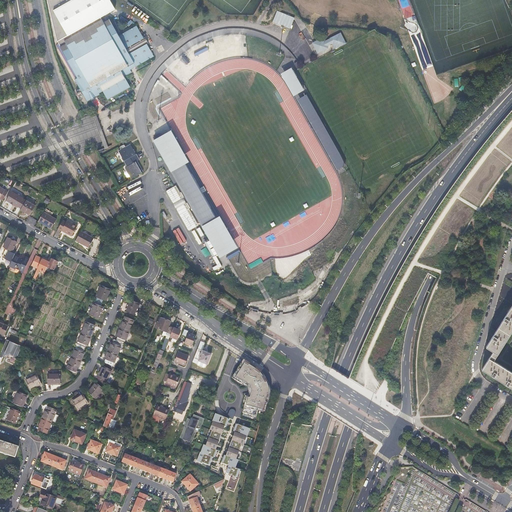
[(80,91),(76,93),(80,99),(84,97),(87,103),(90,101),(91,102),(97,99),(97,98),(100,96),(100,95),(104,93),(109,101),(131,88),(125,78),(132,73),(130,71),(133,69),(135,70),(136,67),(153,57),(146,45),(148,44),(144,38),(143,39),(136,27),(118,37),(109,21),(104,24),(100,18),(115,9),(110,0),(50,0),(47,2),(50,7),(49,8),(51,13),(50,13),(53,18),(51,19),(54,24),(53,25),(56,30),(54,30),(57,35),(56,36),(58,41),(57,42),(59,46),(56,47),(76,81),(75,82),(80,91)]
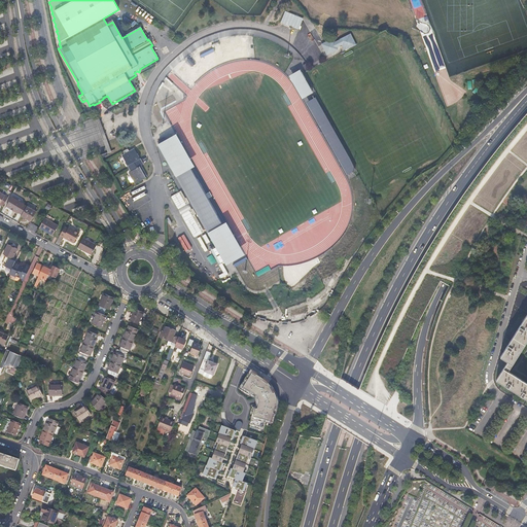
[(303,18),(285,10),(281,22),(299,29),(303,18)]
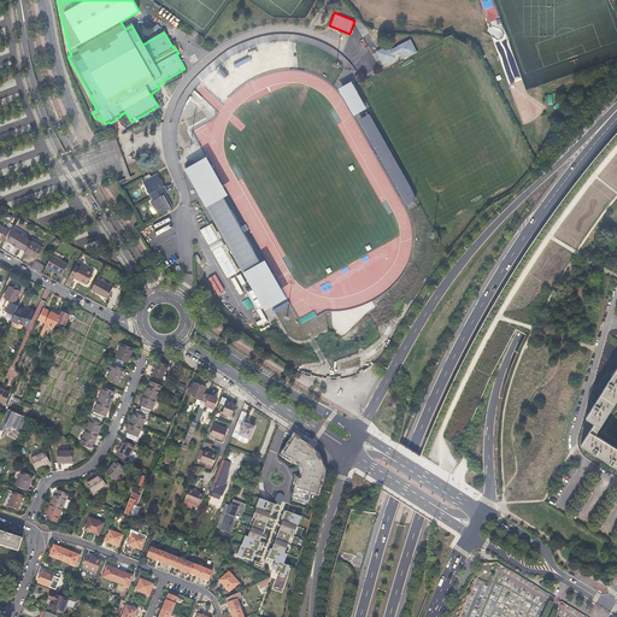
[(377,52),(383,64),(395,58),(394,56),(401,52),(404,58),(416,52),(410,40),(398,46),(392,50),(389,46),(377,52)]
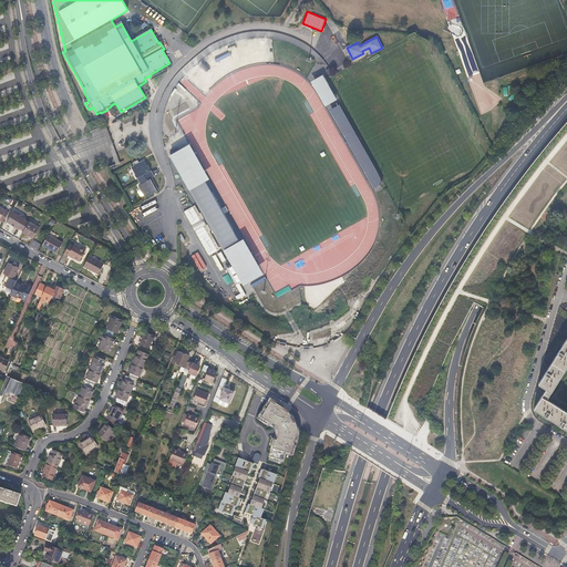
[(240,43),(244,60),(266,57),(263,40),(240,43)]
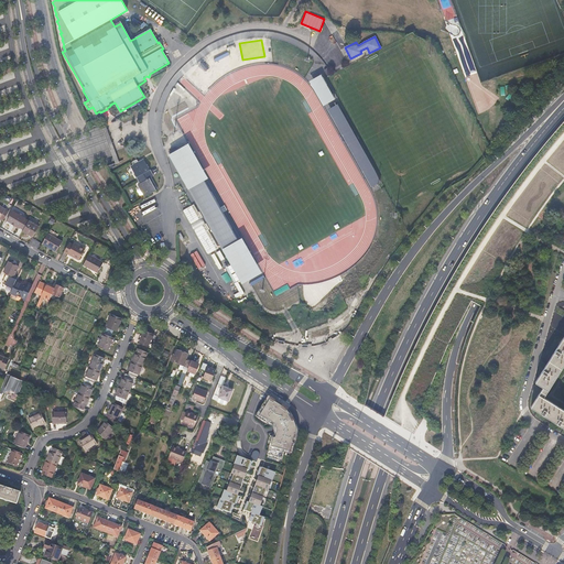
[(227,49),(207,60),(216,74),(235,63),(227,49)]
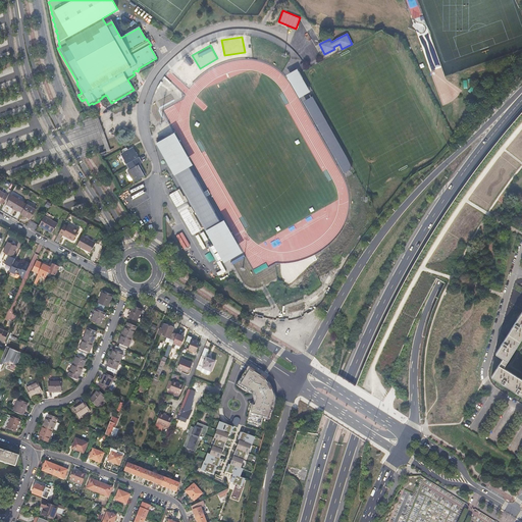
[(181,63),(168,79),(180,89),(194,72),(181,63)]
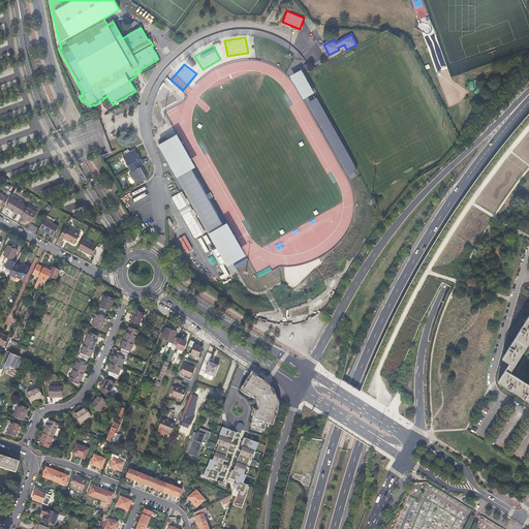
[(293,76),(305,96),(312,92),(301,71),(293,76)]
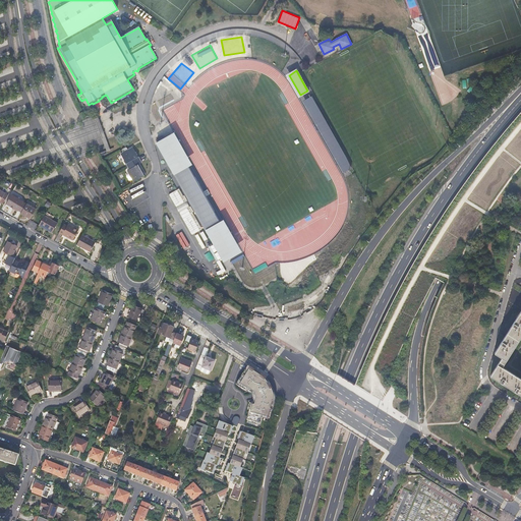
[(443,80),(436,82),(438,91),(445,89),(443,80)]
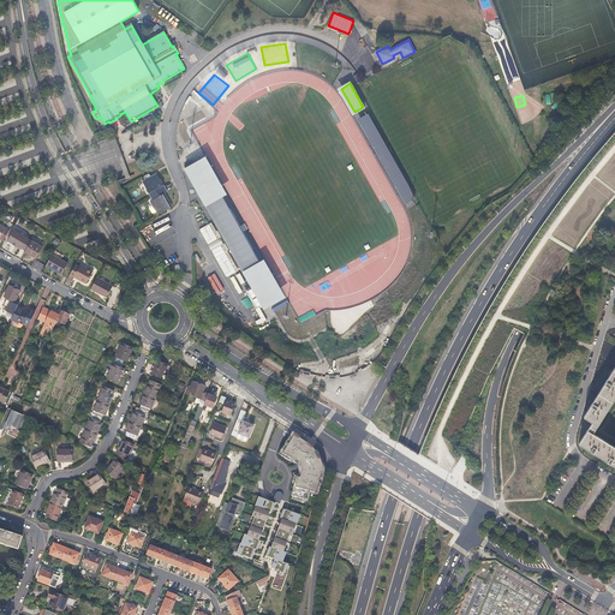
[(368,114),(358,120),(404,203),(415,197),(368,114)]
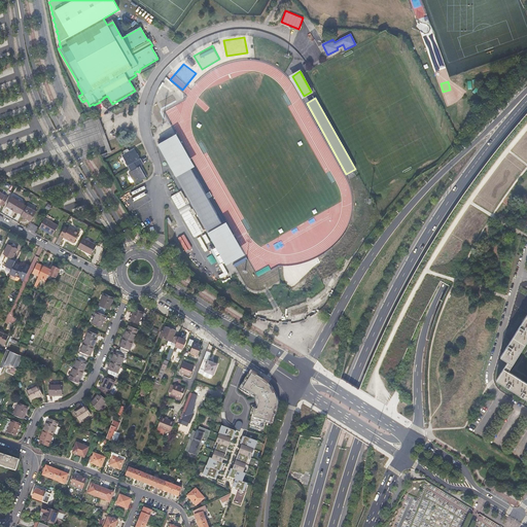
[(184,159),(172,166),(176,176),(186,171),(183,166),(187,164),(190,169),(197,166),(180,135),(173,138),(184,159)]
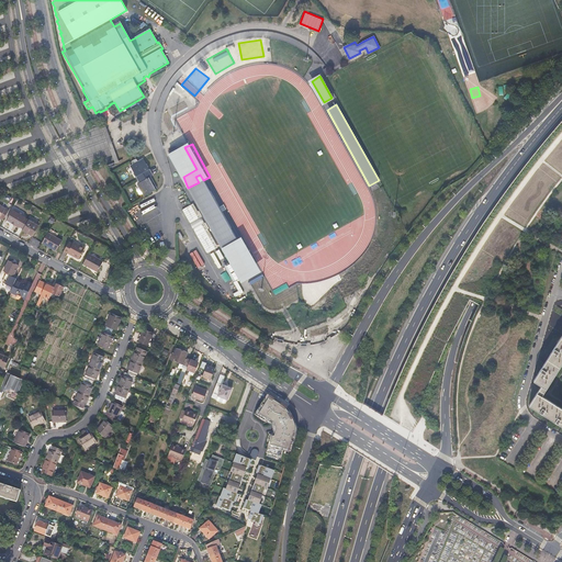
[(184,147),(171,155),(183,177),(197,169),(184,147)]
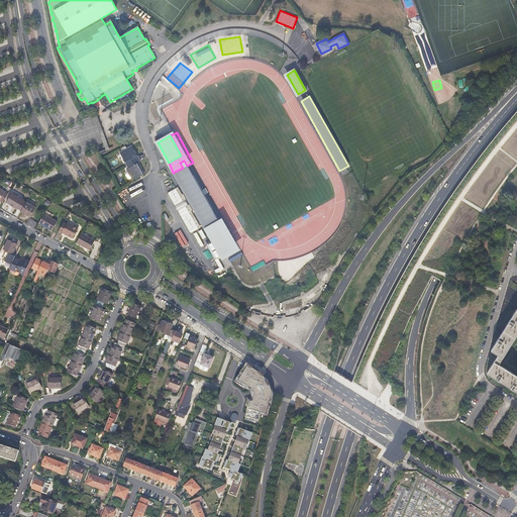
[(126,169),(132,180),(144,173),(138,163),(140,161),(134,149),(134,150),(131,145),(126,147),(125,145),(124,145),(121,147),(120,148),(122,150),(119,151),(128,168),(126,169)]
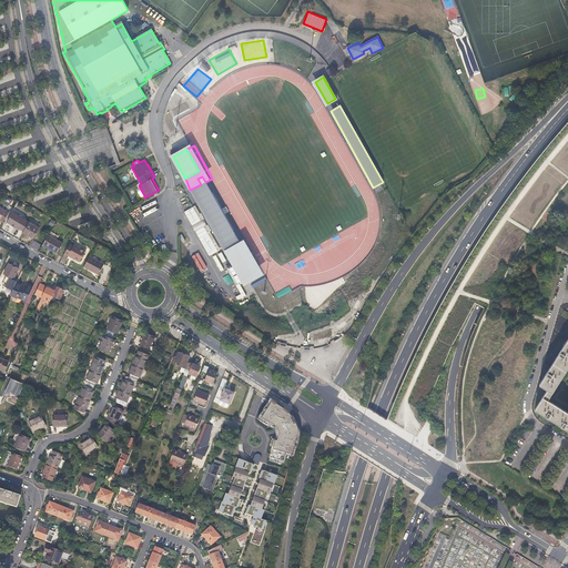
[(202,176),(198,179),(201,184),(190,190),(224,251),(239,242),(205,182),(202,176)]
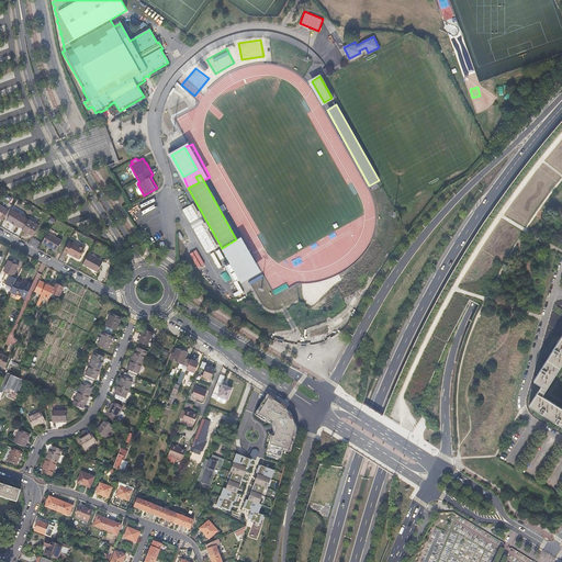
[(193,203),(182,209),(206,251),(217,246),(193,203)]
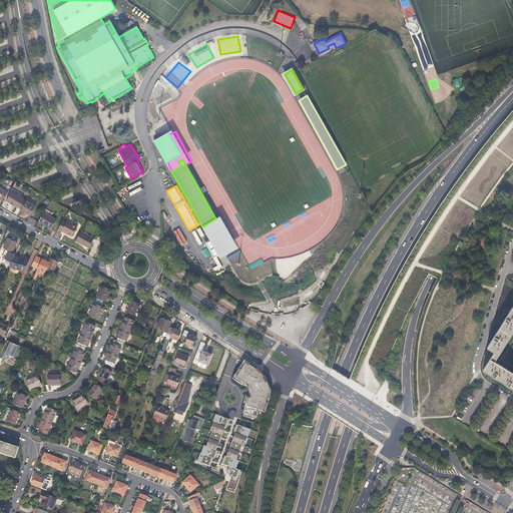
[(18,207),(23,198),(11,191),(6,200),(18,207)]
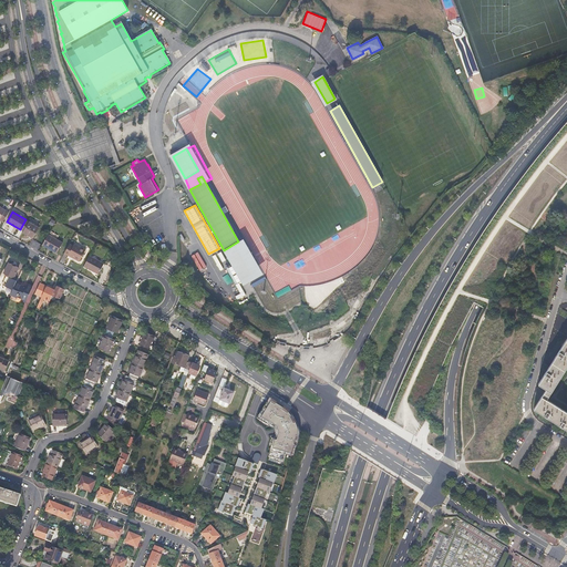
[(29,223),(23,232),(33,238),(39,228),(29,223)]
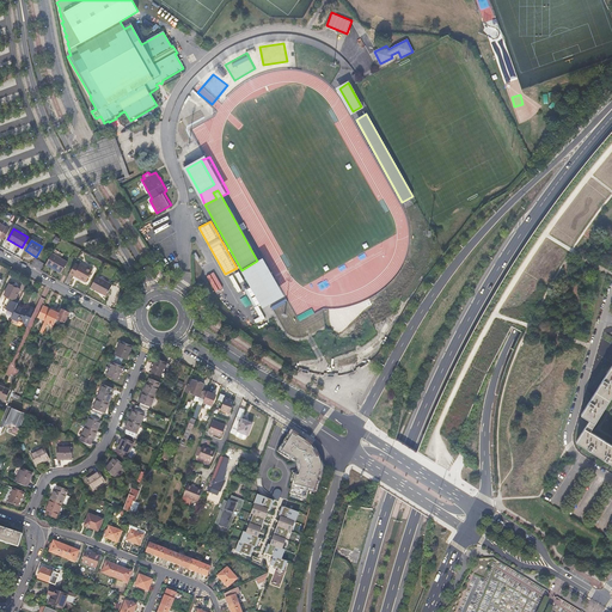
[(54,250),(46,264),(62,274),(68,263),(61,258),(63,255),(54,250)]
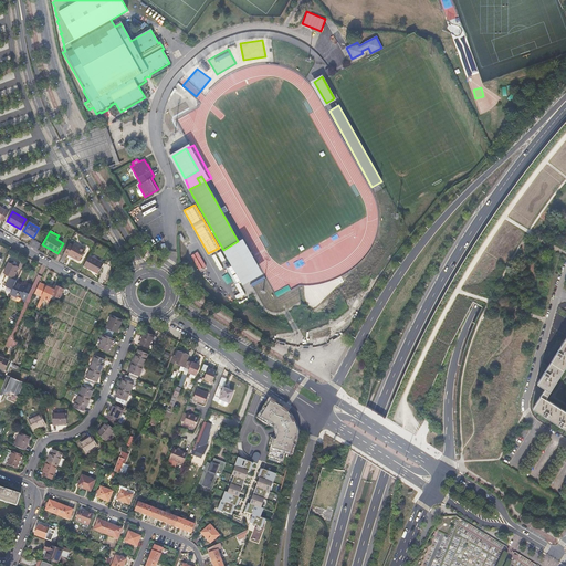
[(248,240),(226,250),(247,285),(268,274),(248,240)]
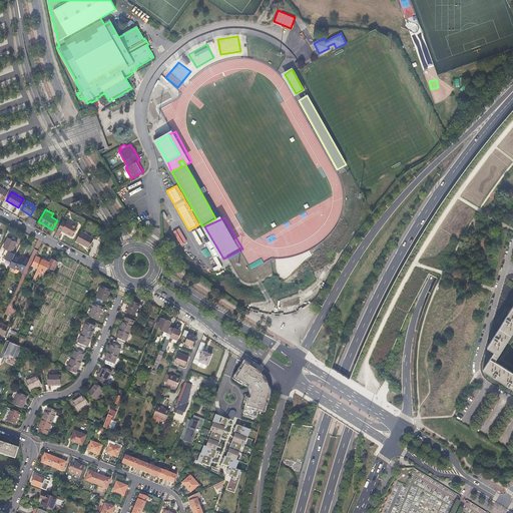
[(63,220),(58,228),(72,236),(77,225),(67,220),(66,222),(63,220)]
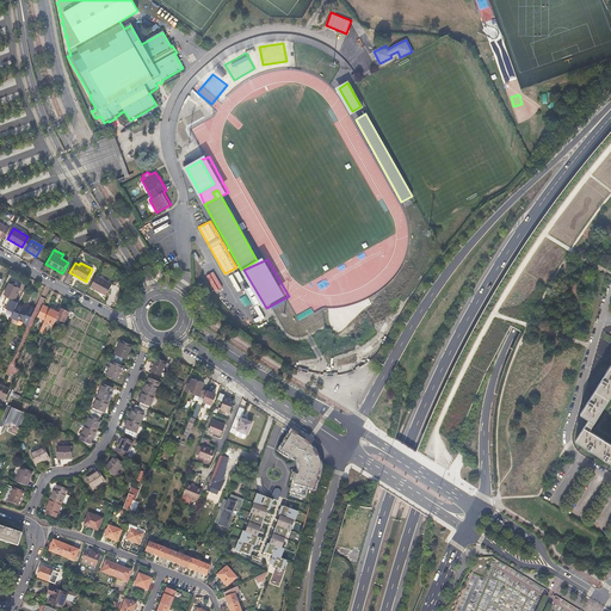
[(96,275),(90,287),(106,295),(112,284),(96,275)]
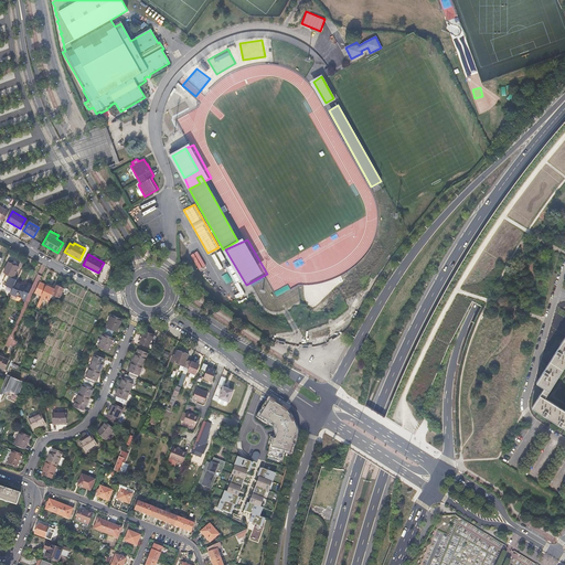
[(9,262),(3,272),(13,276),(19,266),(9,262)]
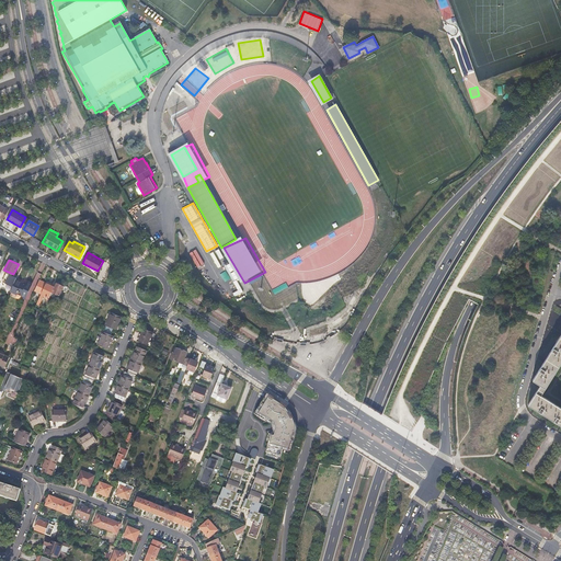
[(21,295),(26,297),(32,284),(16,276),(15,279),(10,290),(18,294),(19,292),(22,293),(21,295)]
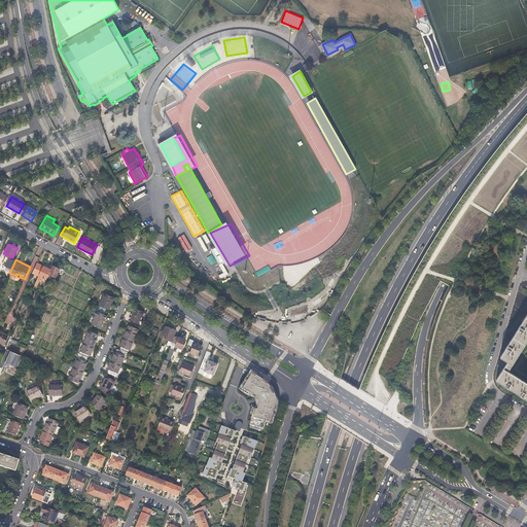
[(218,265),(223,273),(219,276),(220,278),(229,274),(221,262),(218,265)]
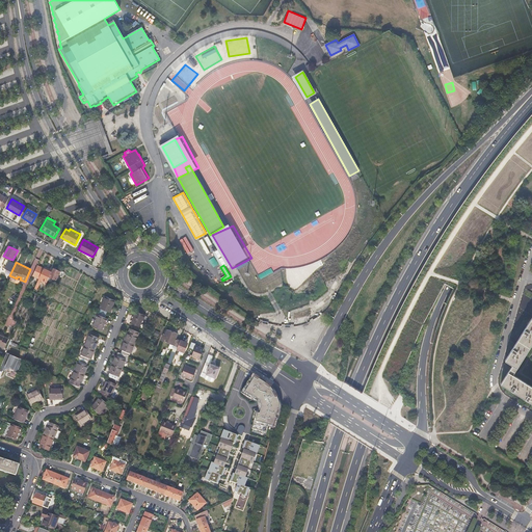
[(44,268),(37,266),(33,275),(40,278),(44,268)]
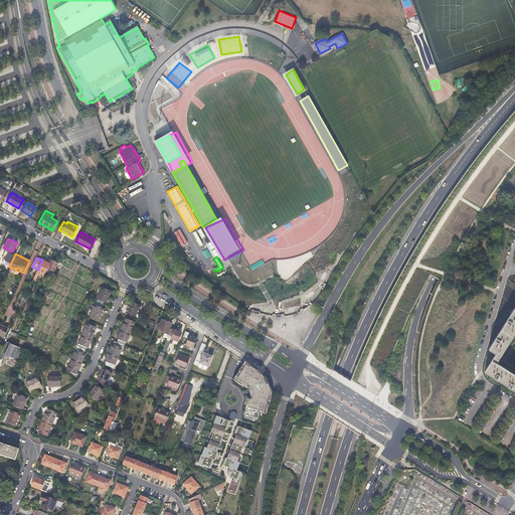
[(45,273),(49,264),(42,260),(38,270),(45,273)]
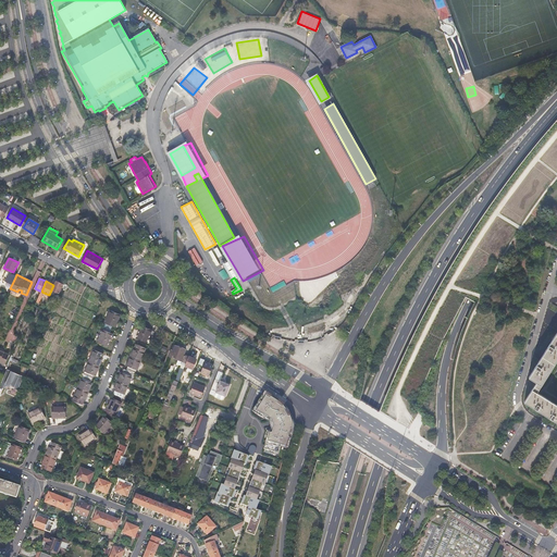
[(62,284),(56,281),(53,285),(49,295),(46,305),(49,306),(56,292),(58,293),(62,284)]
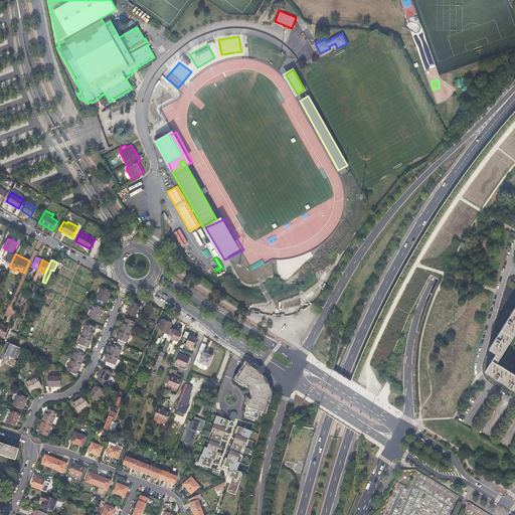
[(298,261),(278,264),(281,279),(301,276),(298,261)]
